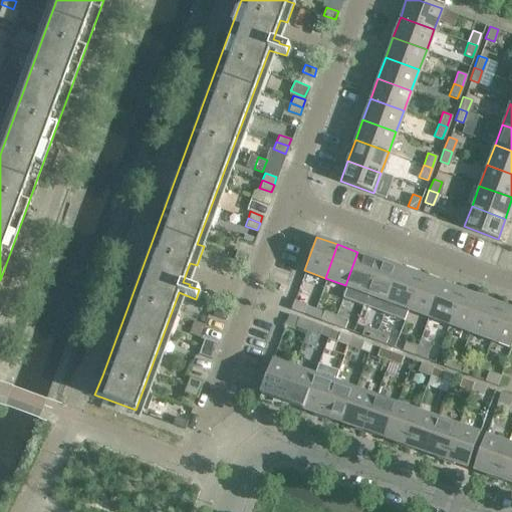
[(236,250),(233,258),(245,262),(248,254),(236,250)]
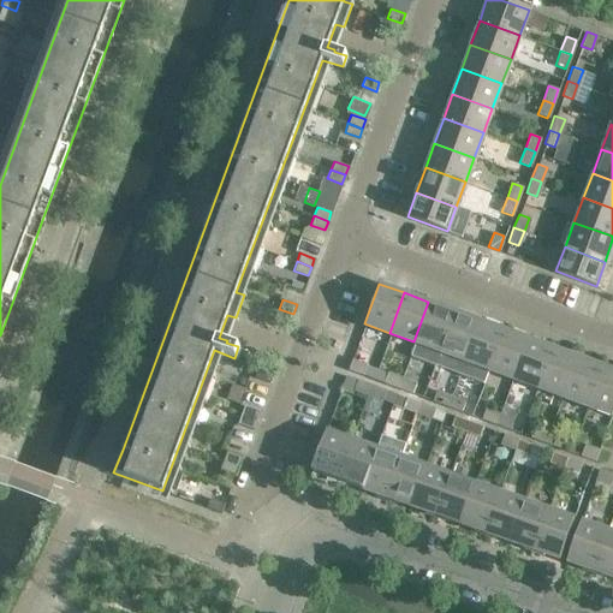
[(428,302),(414,341),(439,351),(453,311),(428,302)]
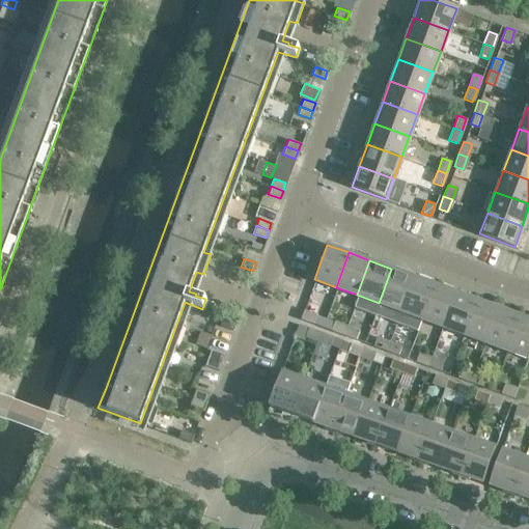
[(391,269),(379,303),(399,310),(412,276),(391,269)]
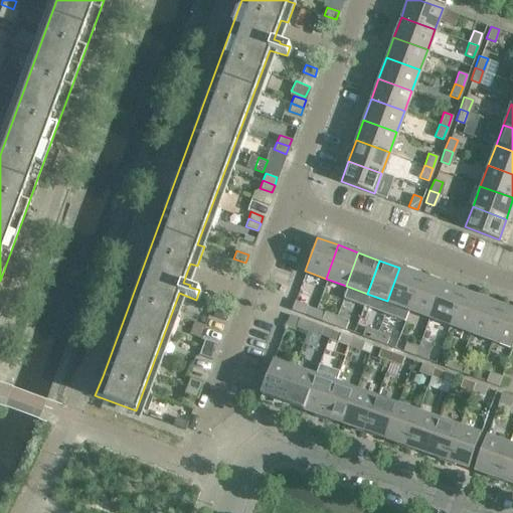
[(399,268),(387,301),(408,309),(420,276),(399,268)]
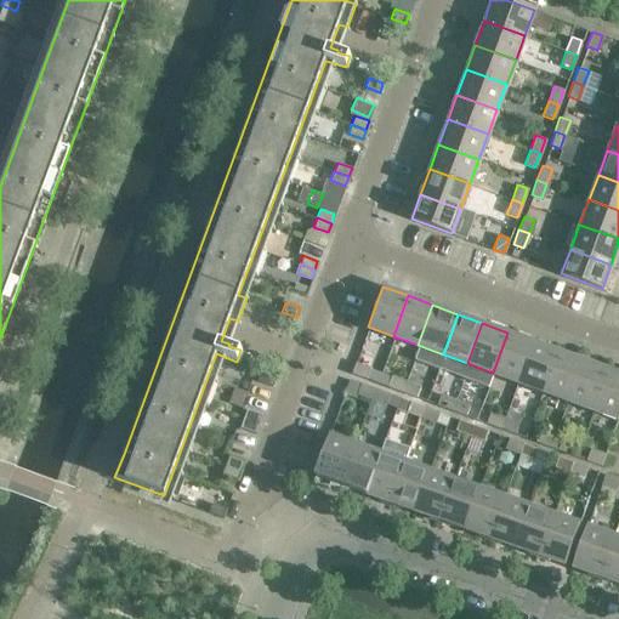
[(507,333),(493,373),(517,382),(532,342),(507,333)]
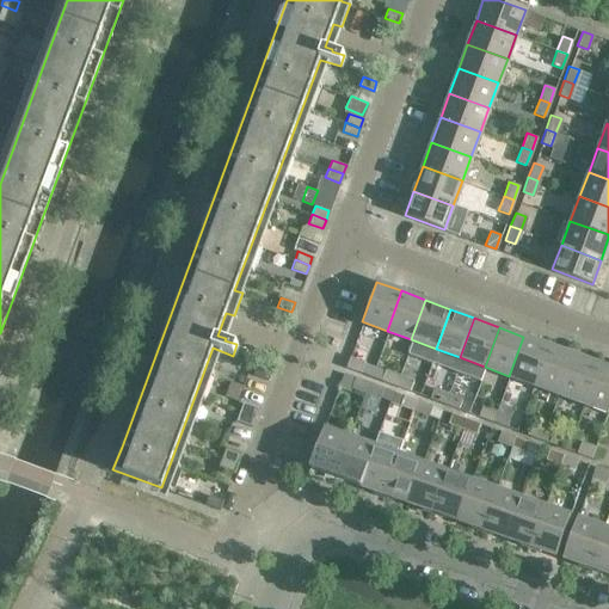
[(523,337),(509,376),(534,385),(548,345),(523,337)]
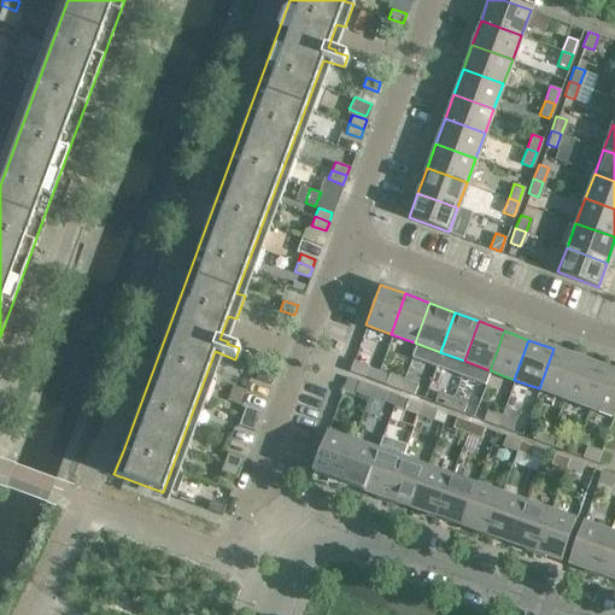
[(578,358),(554,349),(539,388),(563,398),(578,358)]
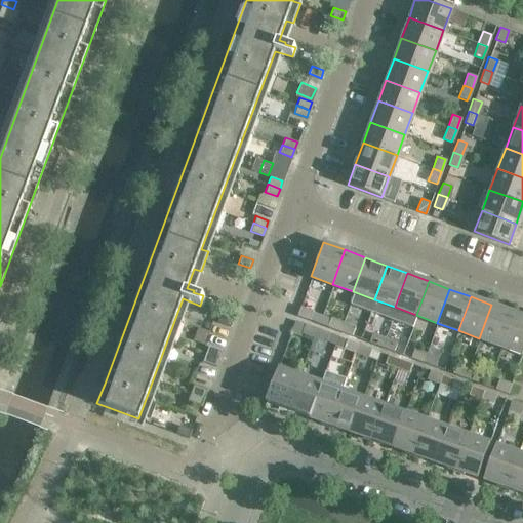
[(513,312),(491,305),(479,338),(500,346),(513,312)]
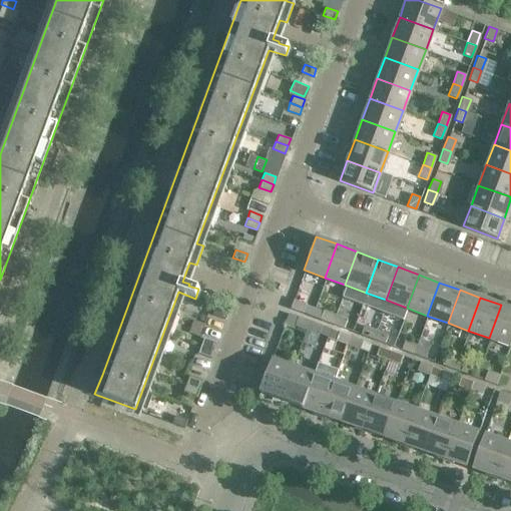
[(293,299),(290,307),(302,312),(305,304),(293,299)]
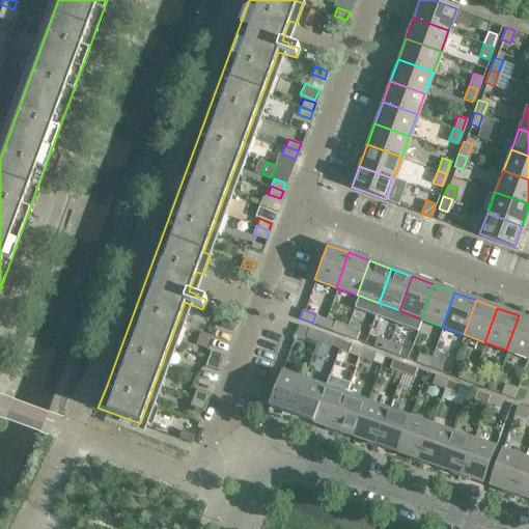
[(528,319),(519,315),(506,350),(527,358),(528,353),(528,319)]
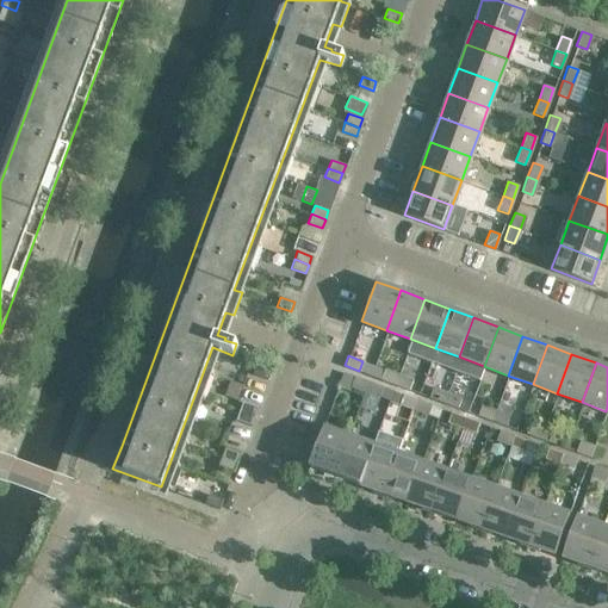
[(255,365),(252,373),(266,378),(270,370),(255,365)]
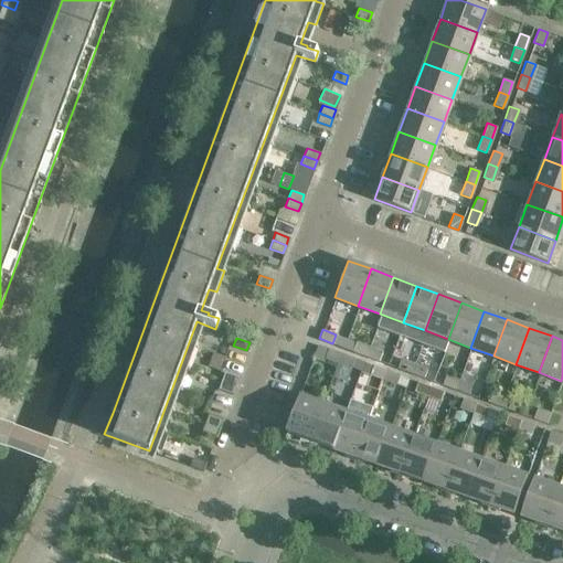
[(354,342),(351,351),(364,356),(368,347),(354,342)]
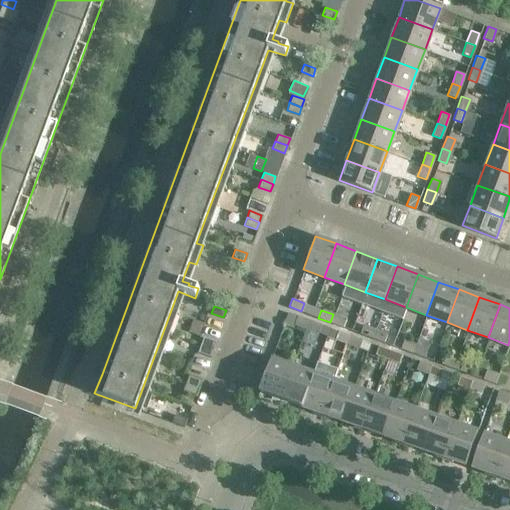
[(293,324),(297,315),(287,312),(284,320),(293,324)]
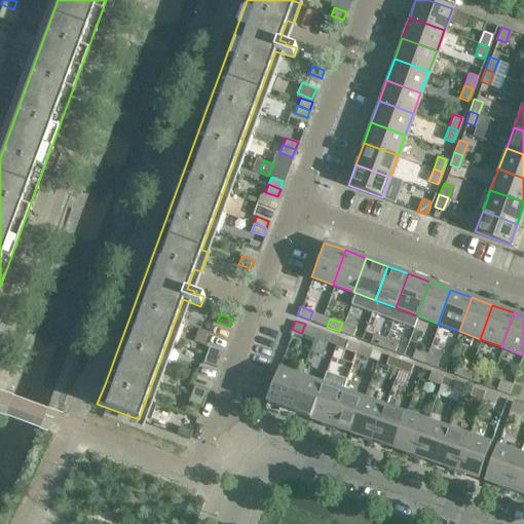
[(342,323),(339,331),(351,336),(354,327),(342,323)]
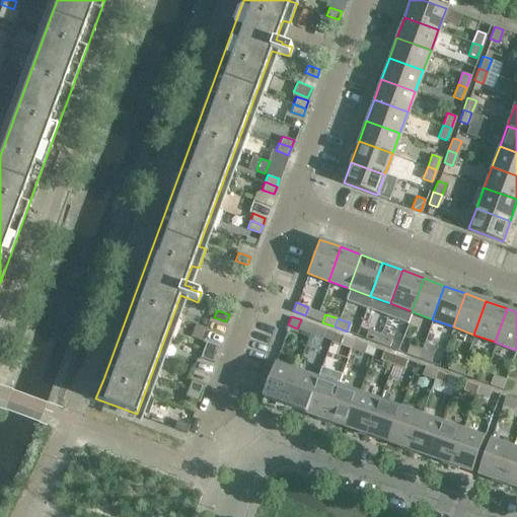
[(301,319),(297,328),(309,333),(312,324),(301,319)]
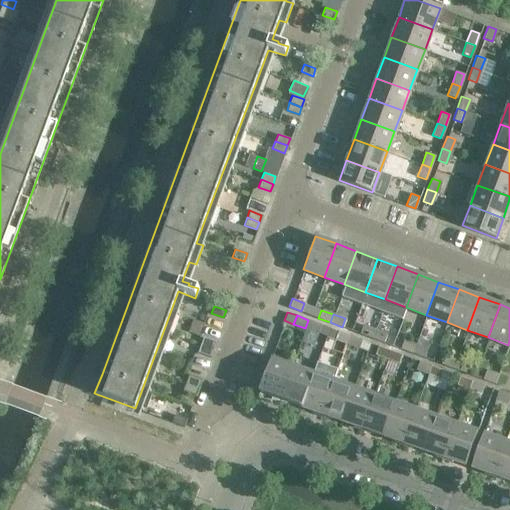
[(308,320),(305,328),(317,333),(320,324),(308,320)]
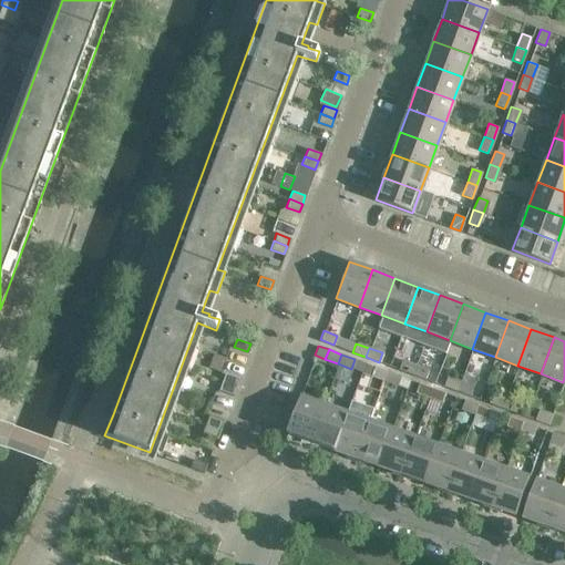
[(213,356),(208,367),(219,370),(224,359),(213,356)]
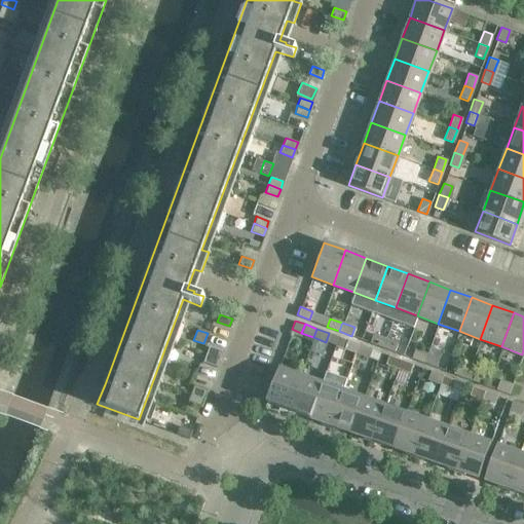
[(372,334),(369,342),(381,346),(384,338),(372,334)]
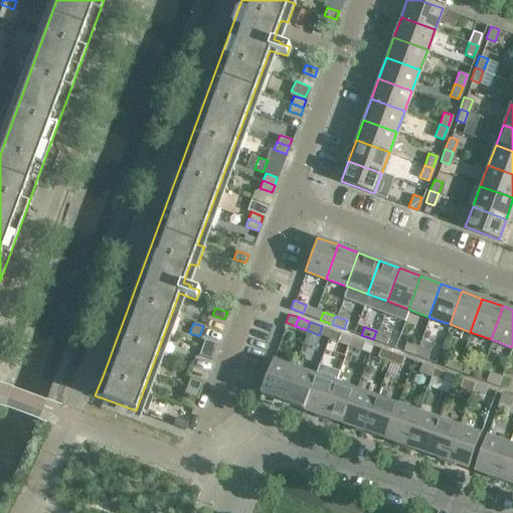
[(376,331),(373,339),(385,344),(388,335),(376,331)]
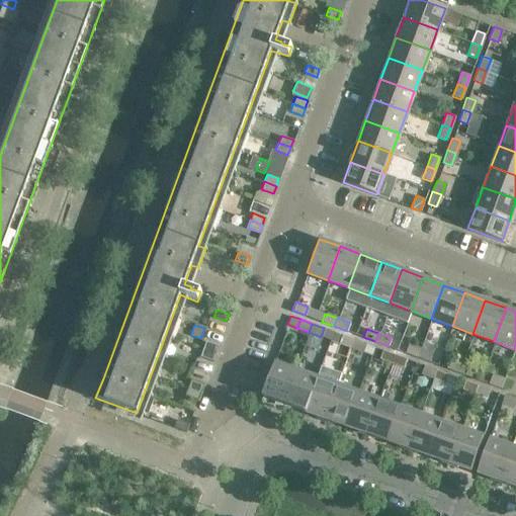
[(341,334),(338,342),(350,347),(353,339),(341,334)]
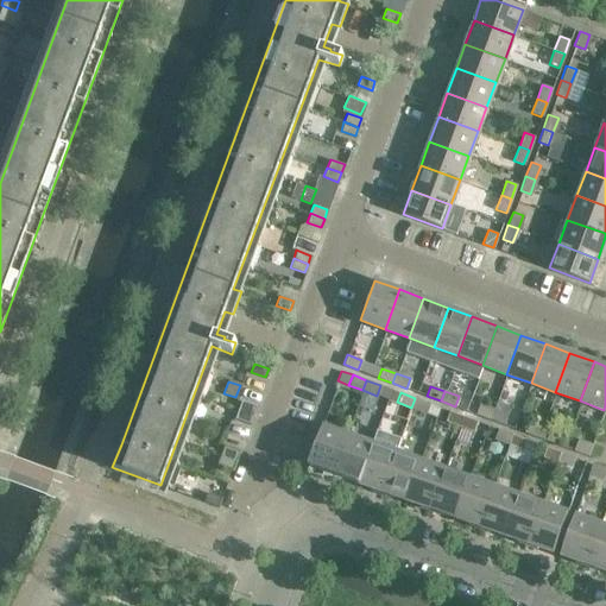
[(415,398),(411,408),(425,412),(429,403),(415,398)]
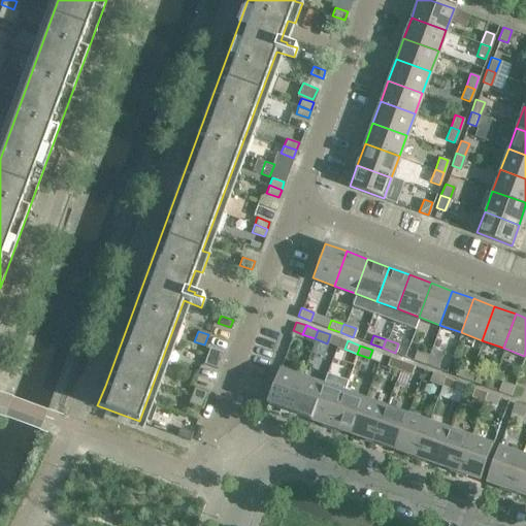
[(209,348),(206,355),(219,359),(222,352),(209,348)]
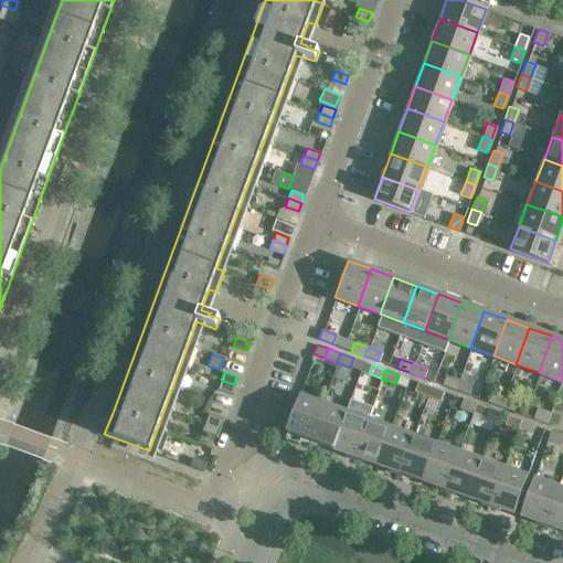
[(445,375),(442,384),(455,389),(458,380),(445,375)]
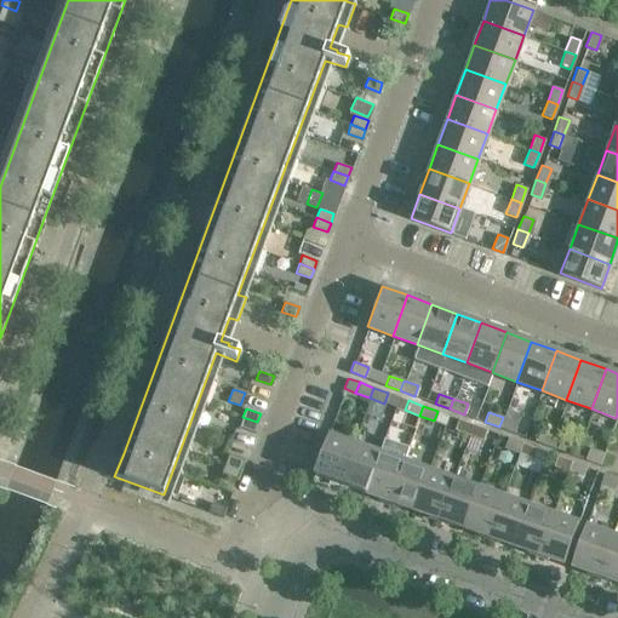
[(242,417),(239,427),(253,431),(257,422),(242,417)]
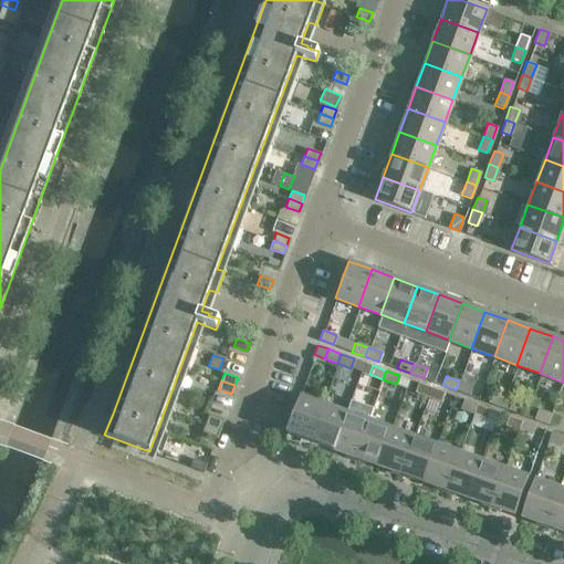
[(459,380),(456,389),(468,395),(471,386),(459,380)]
